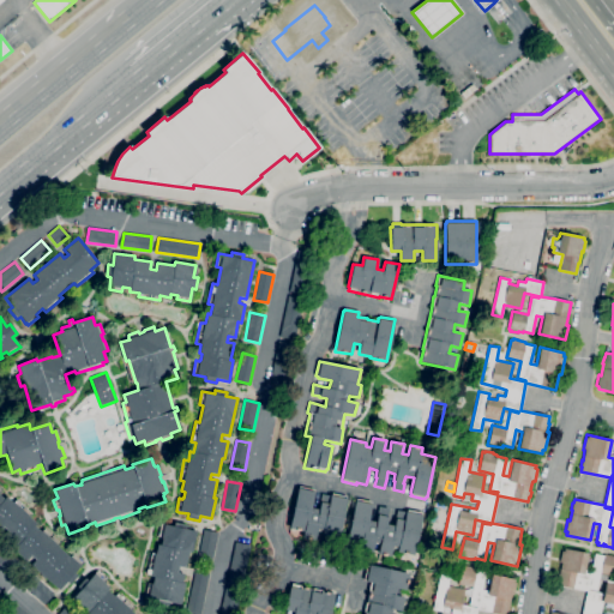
[(314,541),(302,539),(304,531),(289,529),(298,488),(299,488),(300,486),(314,489),(311,507),(318,510),(321,494),(330,495),(330,493),(347,497),(338,540),(321,536),(323,531),(317,530),(314,541)]
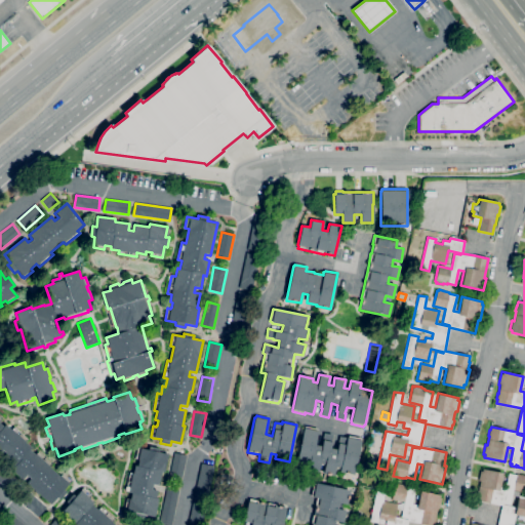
[(50,505),(26,483),(30,479),(26,475),(22,480),(11,470),(12,469),(1,458),(6,453),(2,450),(0,452),(0,418),(1,419),(0,420),(0,423),(3,427),(5,423),(11,429),(13,427),(28,439),(26,441),(25,442),(31,447),(29,449),(35,454),(35,453),(36,454),(38,452),(51,463),(49,466),(49,467),(59,476),(59,475),(61,476),(63,474),(71,481),(64,489),(66,492),(59,500),(56,497),(50,505)]
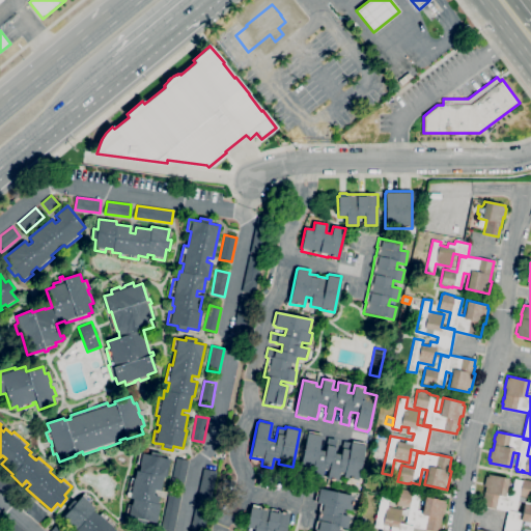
[(337,481),(334,480),(334,481),(330,480),(327,479),(329,470),(324,469),(322,478),(310,476),(312,471),(300,468),(307,432),(308,434),(308,431),(322,435),(318,450),(325,451),(328,438),(336,440),(334,446),(335,447),(334,453),(340,454),(343,441),(352,443),(353,441),(365,443),(364,445),(365,445),(357,480),(343,477),(344,473),(339,472),(337,481)]
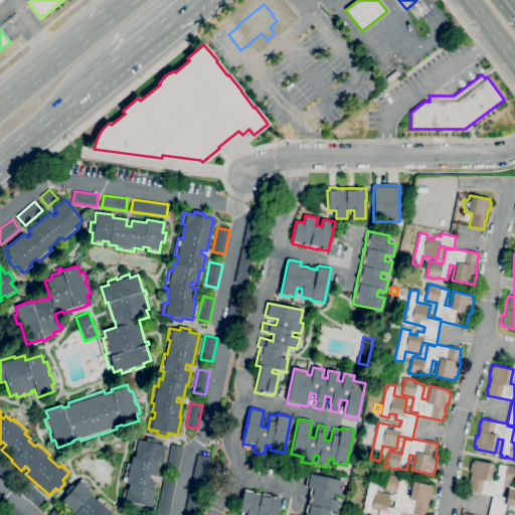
[(365,438),(360,437),(363,425),(368,426),(365,438)]
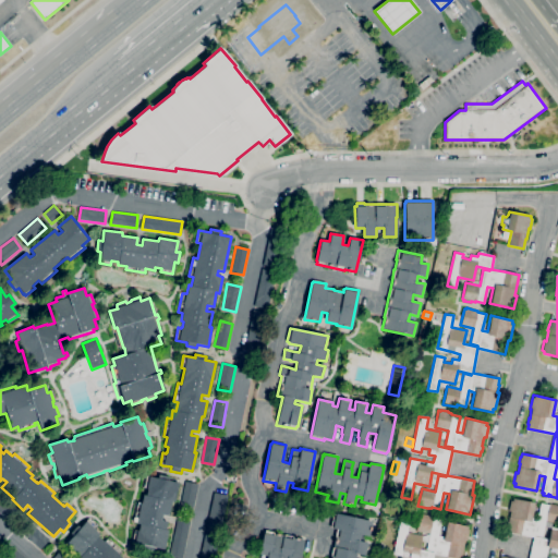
[(153,550),(142,548),(143,545),(135,543),(132,543),(135,531),(137,531),(140,524),(136,524),(136,522),(133,522),(137,502),(141,504),(143,495),(145,495),(147,487),(144,486),(146,475),(157,478),(158,474),(169,476),(168,481),(178,483),(174,501),(171,501),(168,517),(162,514),(161,520),(167,521),(166,530),(168,530),(164,549),(154,547),(153,550)]
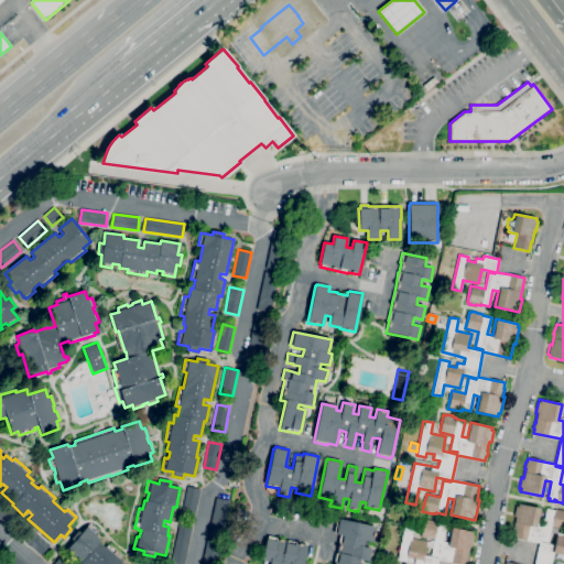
[(195,514),(182,512),(187,486),(201,489),(195,514)]
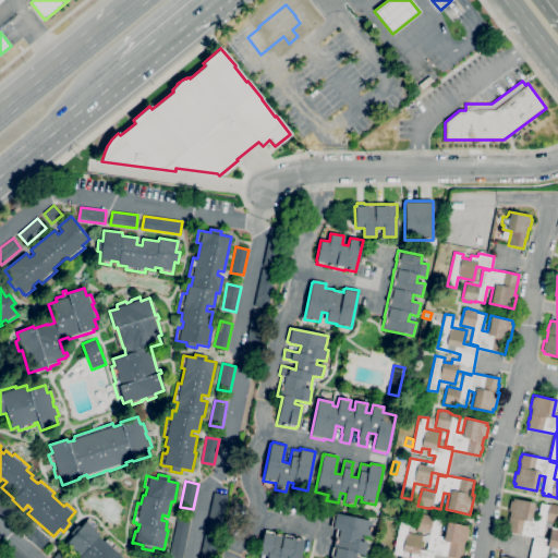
[(219,533),(206,530),(214,493),(228,496),(219,533)]
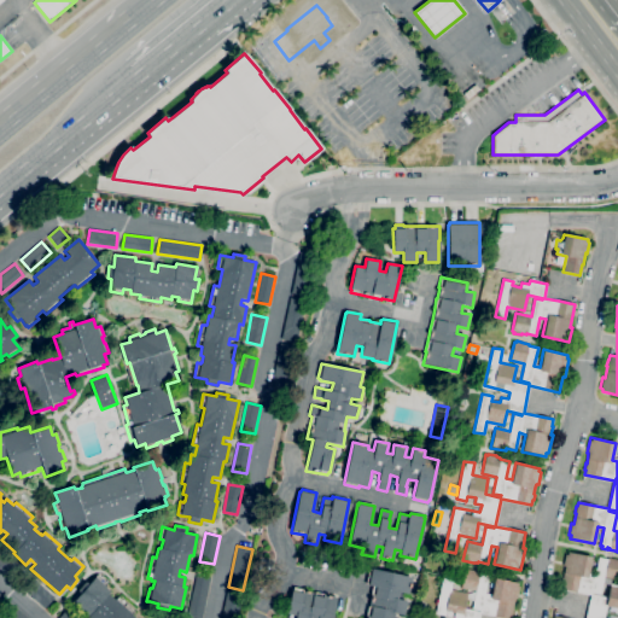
[(9,576),(0,569),(0,551),(18,565),(9,576)]
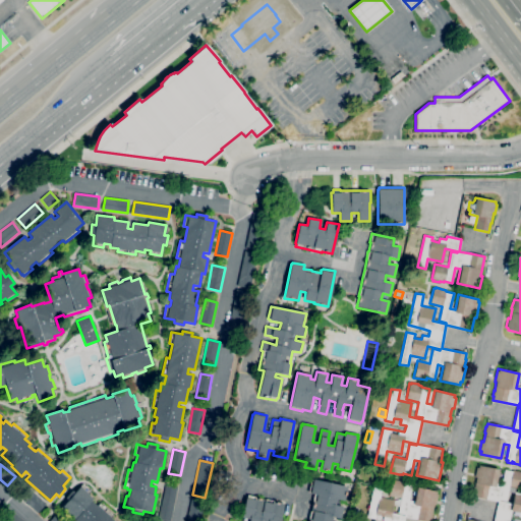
[(466,520),(467,519),(477,520),(493,520),(498,504),(477,500),(478,498),(471,497),(473,487),(474,487),(476,478),(474,477),(476,468),(478,468),(478,465),(499,469),(499,470),(500,471),(499,475),(498,474),(496,483),(502,484),(505,470),(512,471),(512,470),(516,471),(516,470),(520,470),(520,488),(511,486),(510,490),(509,490),(506,501),(499,500),(499,501),(511,504),(513,494),(514,494),(514,491),(520,494),(520,512),(512,511),(510,520),(466,520)]
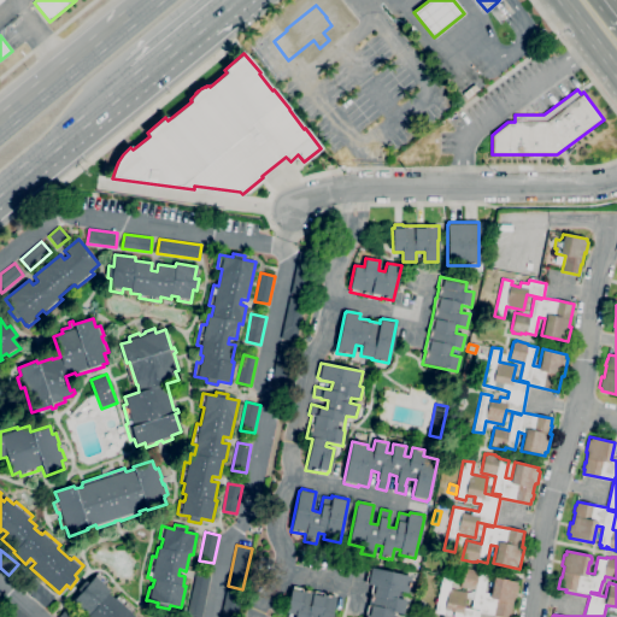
[(370,616),(371,616),(365,615),(368,605),(368,606),(369,600),(370,593),(372,586),(368,585),(368,583),(365,582),(366,576),(369,577),(371,568),(411,576),(407,593),(399,591),(398,598),(406,600),(404,615),(394,612),(393,616),(370,616)]
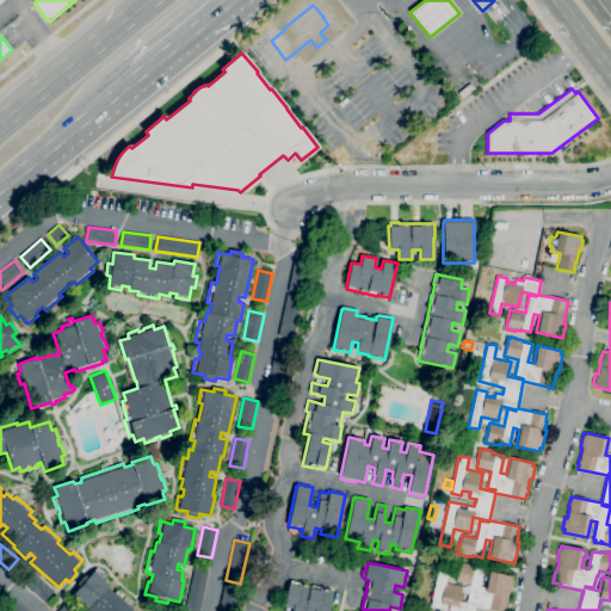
[(449,610),(450,606),(442,604),(440,609),(431,606),(438,569),(448,572),(445,582),(462,586),(458,602),(474,605),(475,603),(467,602),(470,585),(456,581),(460,562),(462,563),(462,562),(474,565),(473,567),(483,569),(480,586),(486,587),(489,572),(512,576),(512,579),(514,580),(512,592),(508,592),(507,602),(508,602),(507,608),(506,606),(505,610),(499,610),(475,606),(474,610),(449,610)]
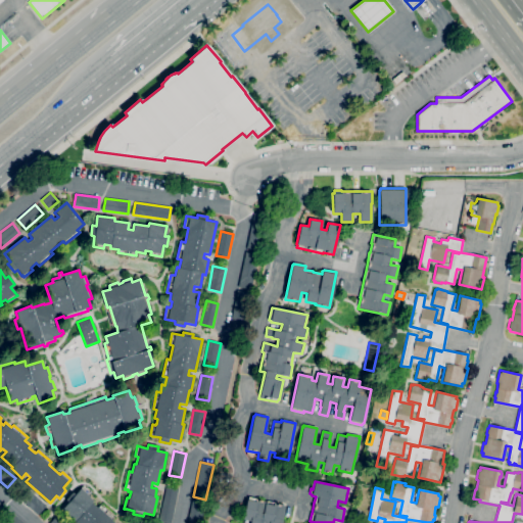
[(73,522),(75,521),(61,510),(67,503),(64,500),(72,492),(75,494),(83,485),(91,493),(89,495),(97,503),(95,505),(102,511),(104,509),(113,517),(112,519),(111,520),(114,522),(73,522)]
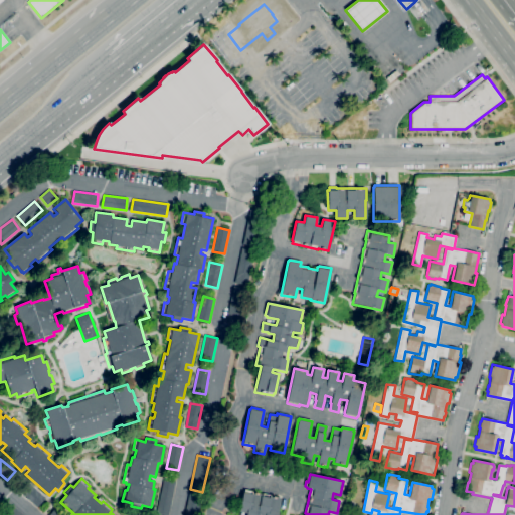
[(168,514),(156,513),(164,478),(175,481),(168,514)]
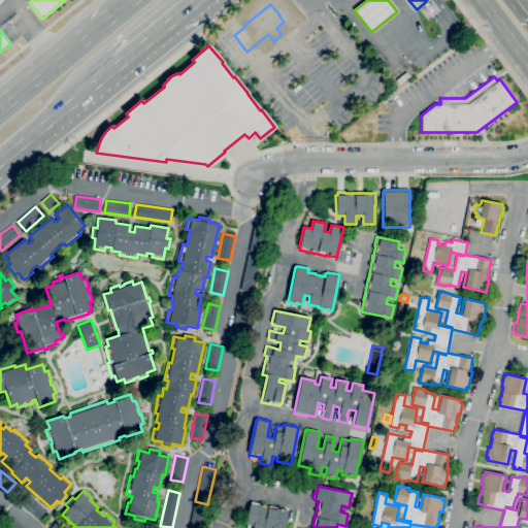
[(38,520),(21,504),(29,495),(46,510),(38,520)]
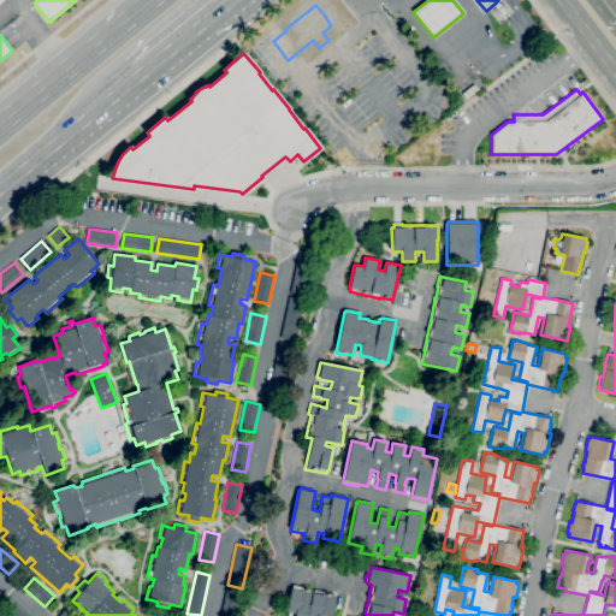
[(331,615),(294,615),(295,614),(286,612),(290,588),(292,590),(292,586),(301,587),(301,588),(313,591),(314,590),(323,592),(336,596),(333,606),(331,615)]
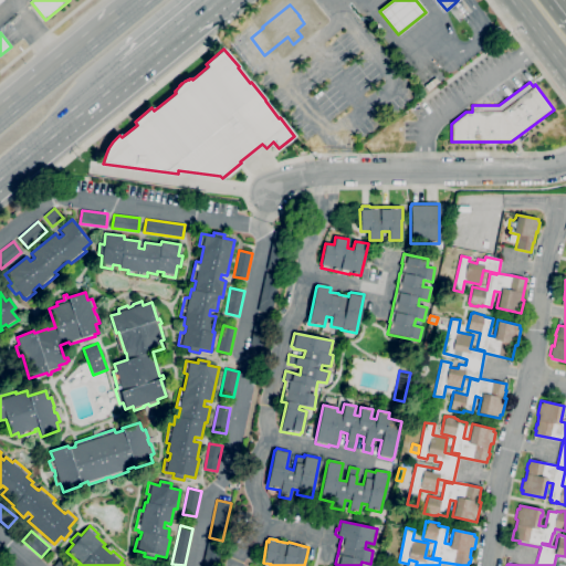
[(217,565),(202,565),(208,542),(222,544),(217,565)]
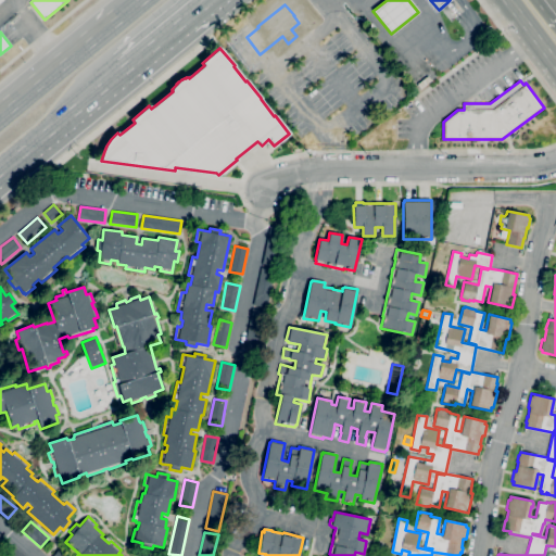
[(7,555),(4,554),(12,545),(24,555),(7,555)]
